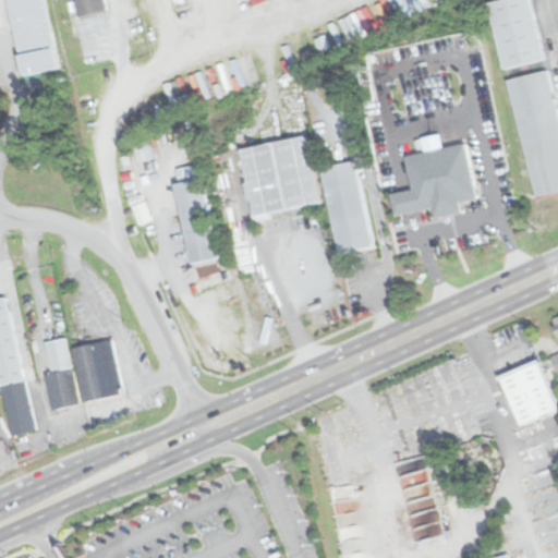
[(5,0),(21,75),(55,69),(40,0),(5,0)]
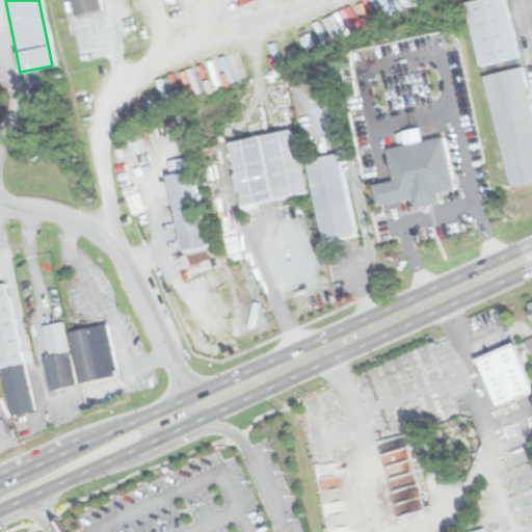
[(100,0),(72,0),(75,17),(103,11),(100,0)]
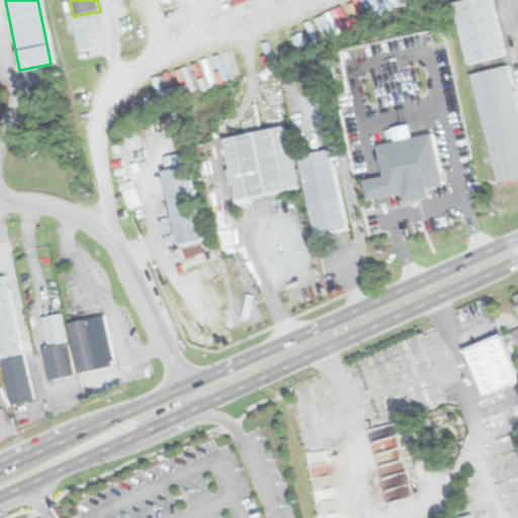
[(457,0),(453,1),(466,64),(505,56),(492,0),(457,0)]
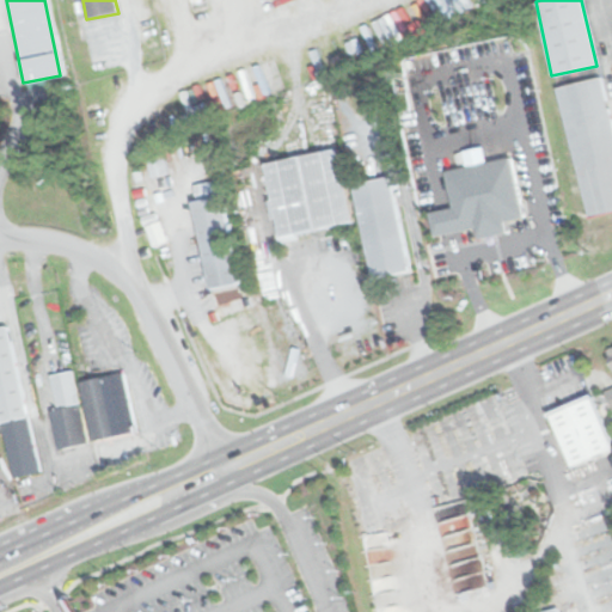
[(589,216),(611,210),(611,122),(600,77),(556,87),(589,216)]
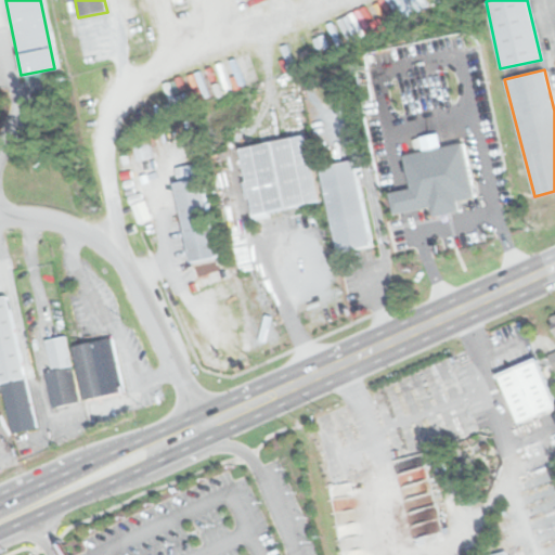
[(320,201),(304,133),(236,150),(253,217),(320,201)]
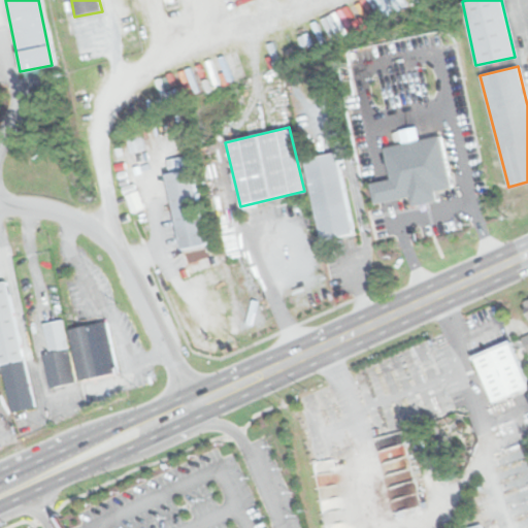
[(145,133),(147,145),(169,141),(167,128),(145,133)]
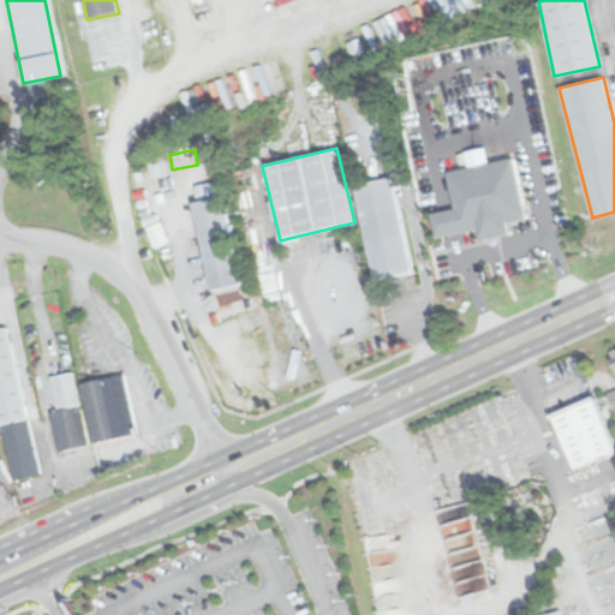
[(167,174),(163,157),(149,160),(153,178),(167,174)]
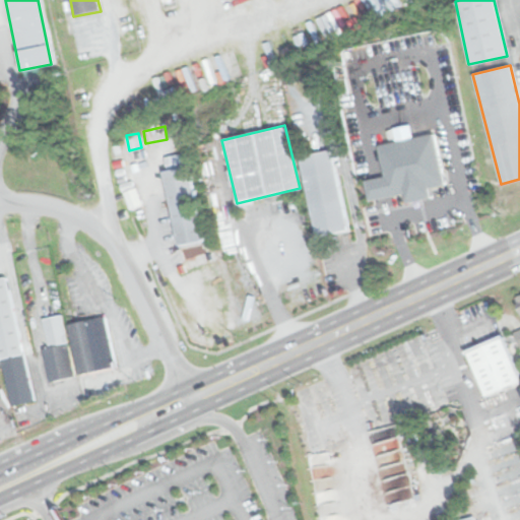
[(379,145),(386,176),(390,194),(404,191),(405,200),(430,195),(428,186),(444,183),(434,133),(379,145)]
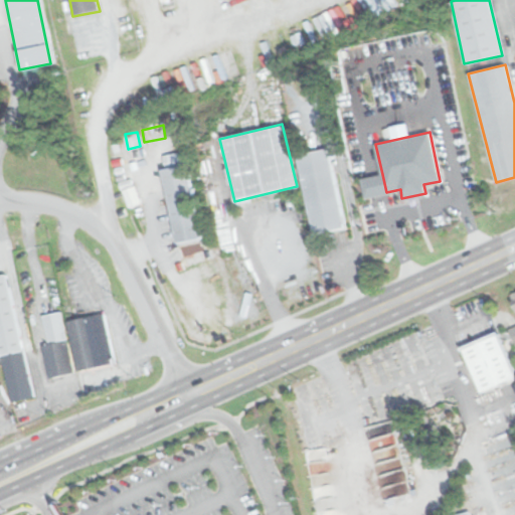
[(343,228),(327,148),(296,155),(312,234),(343,228)]
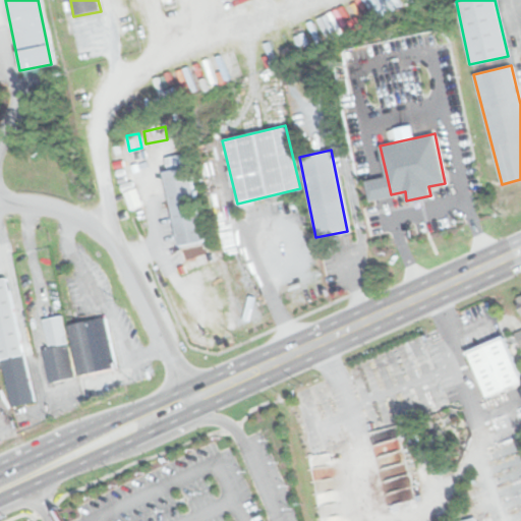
[(163,171),(178,246),(204,241),(188,167),(163,171)]
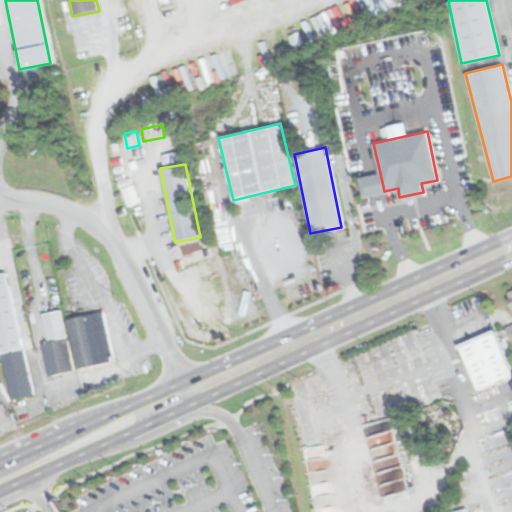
[(380,173),(360,178),(364,196),(384,191),(380,173)]
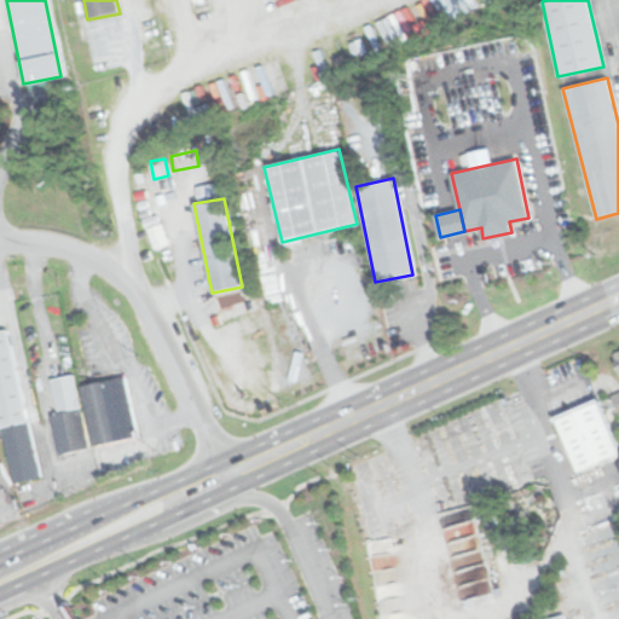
[(148,230),(155,249),(168,244),(162,225),(148,230)]
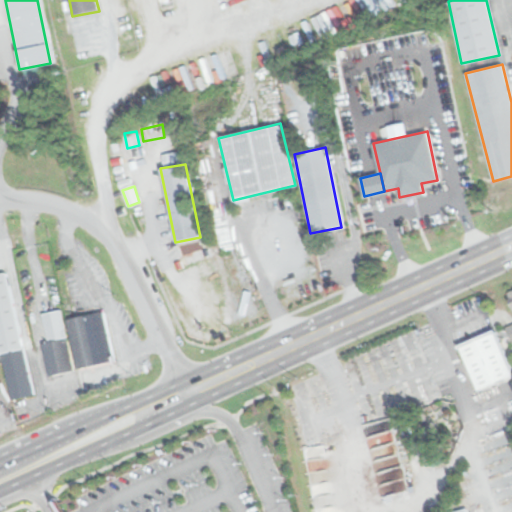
[(0,273),(0,356),(10,400),(33,394),(6,272),(0,273)]
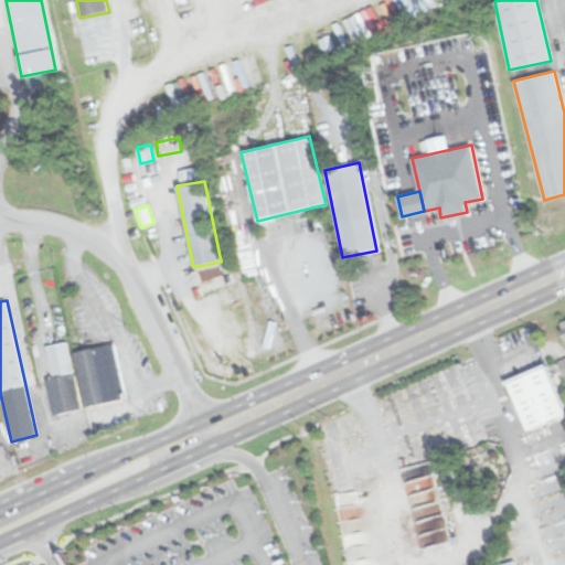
[(46,379),(53,414),(80,409),(68,342),(46,345),(52,377),(46,379)]
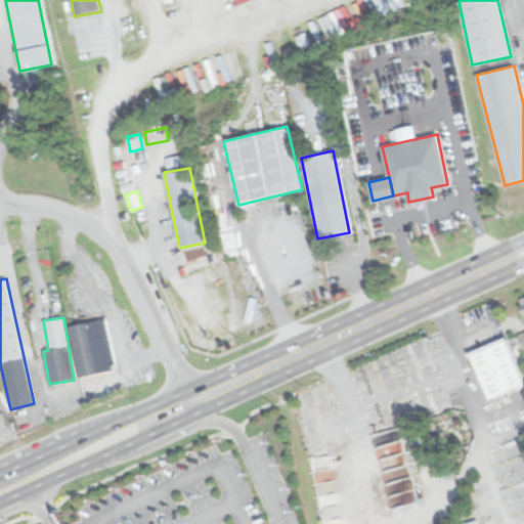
[(107,319),(70,326),(79,379),(117,372),(107,319)]
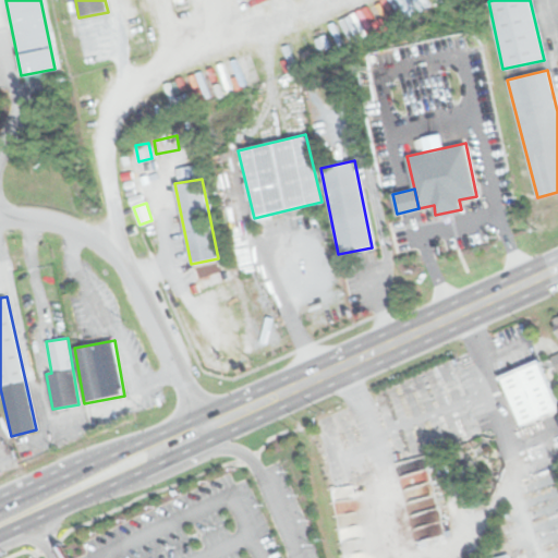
[(557,405),(540,363),(502,378),(522,425),(557,409),(557,405)]
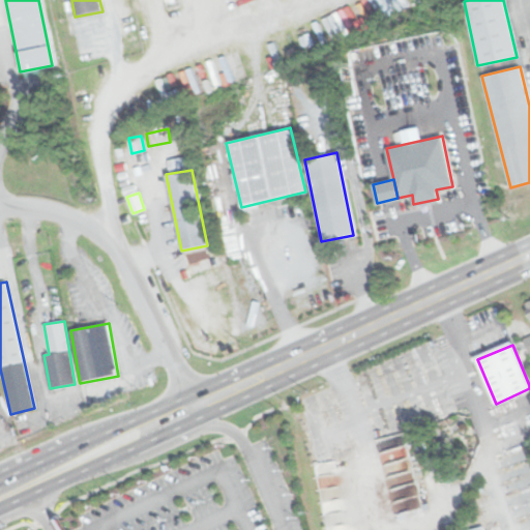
[(0,418),(9,415),(1,395),(0,395),(0,418)]
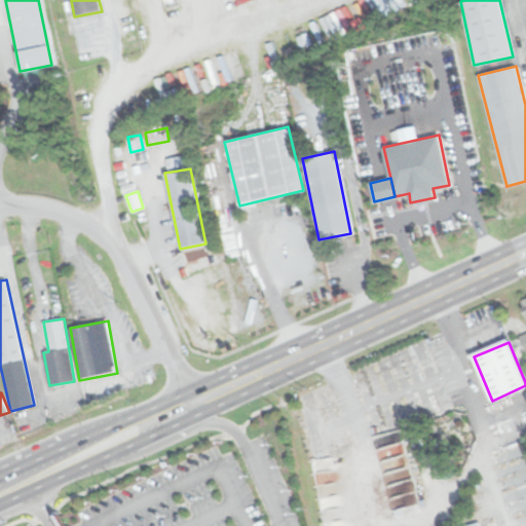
[(225,480),(232,524),(221,525),(279,525),(271,473),(225,480)]
